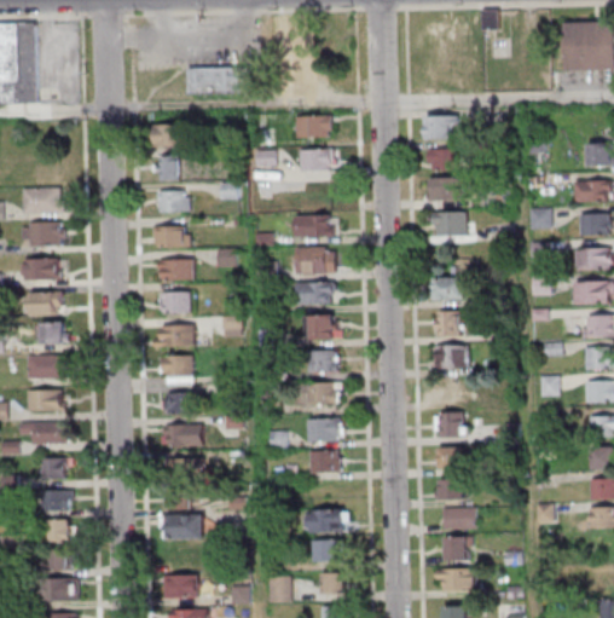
[(497,30),(481,32),(481,11),(496,11),(497,30)]
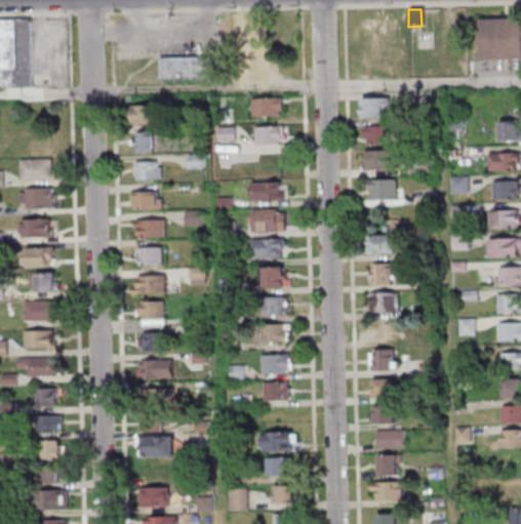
[(257,19),(257,39),(237,40),(236,21),(241,21),(241,17),(249,17),(249,19),(257,19)]
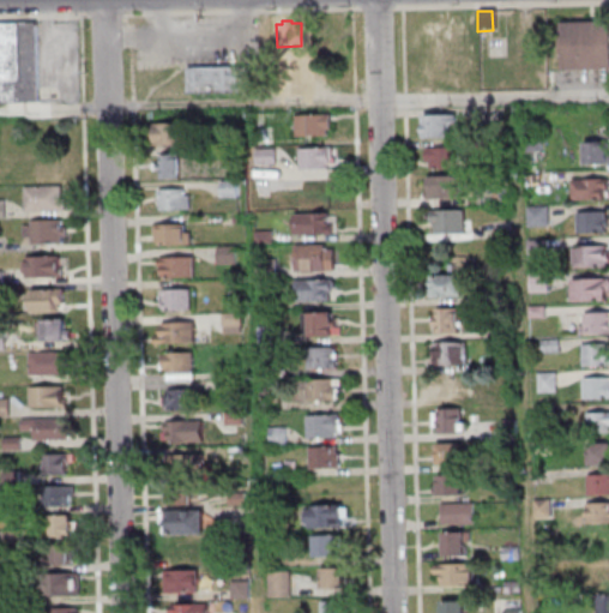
[(608,67),(560,68),(559,22),(608,20),(608,67)]
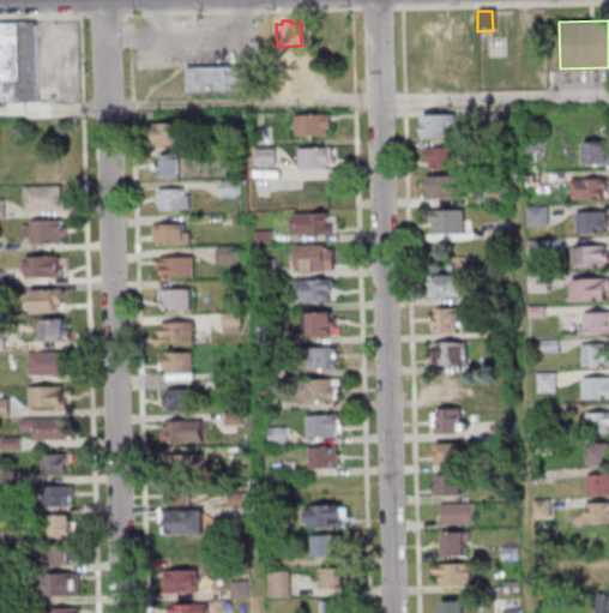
[(0,23),(34,22),(36,102),(0,102),(0,23)]
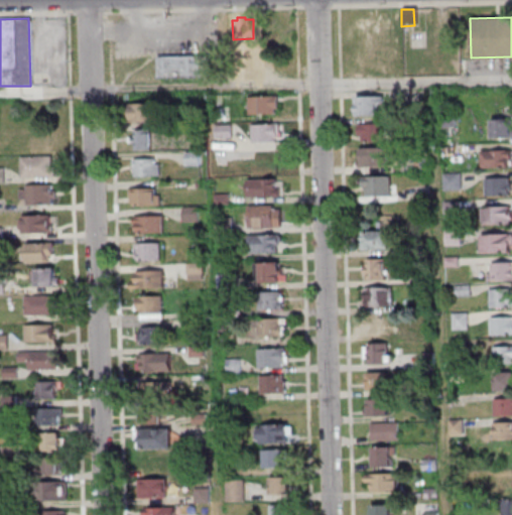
[(155,57),(207,55),(208,77),(155,79),(155,57)]
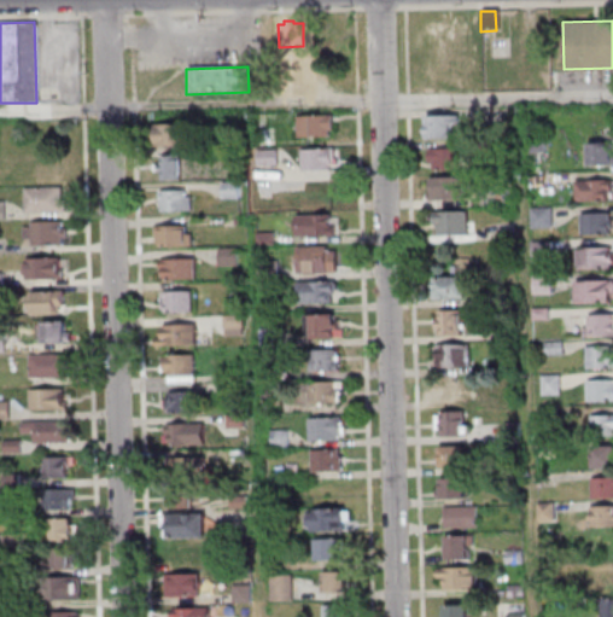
[(330,129),(326,129),(326,135),(296,137),(296,115),(330,115),(330,129)]
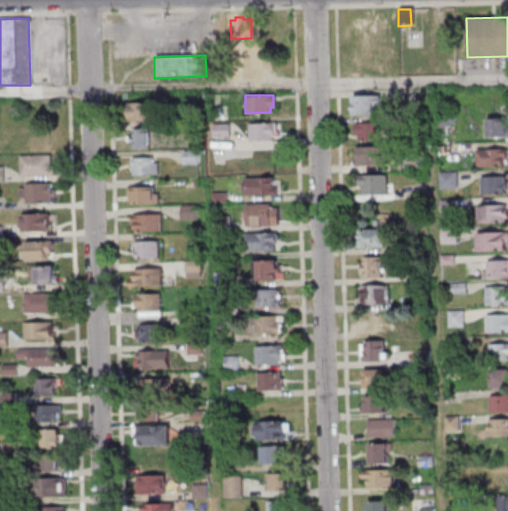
[(377,102),(371,102),(372,113),(352,114),(352,96),(377,95),(377,102)]
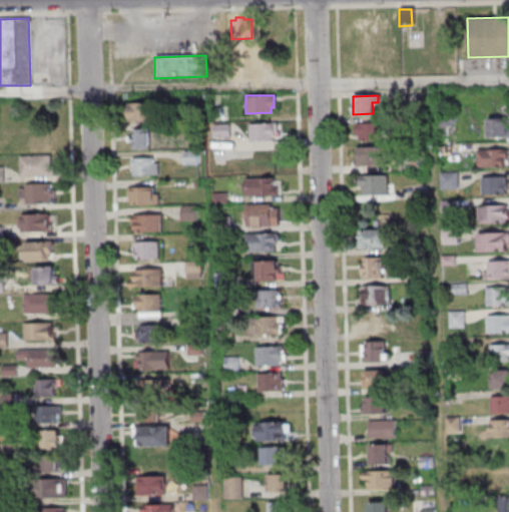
[(156,102),(157,119),(128,120),(128,103),(156,102)]
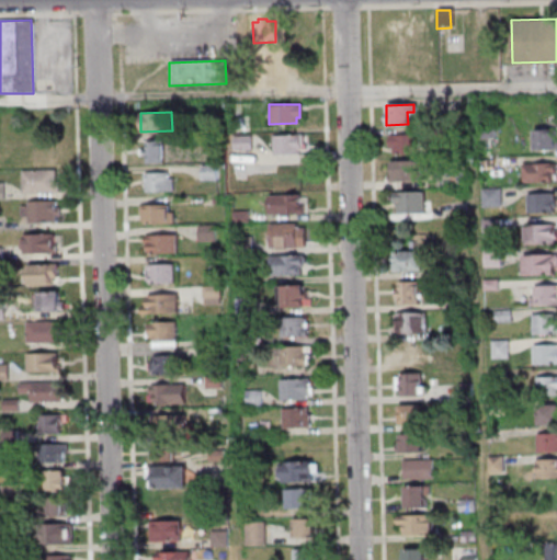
[(245,116),(246,130),(231,130),(231,116),(245,116)]
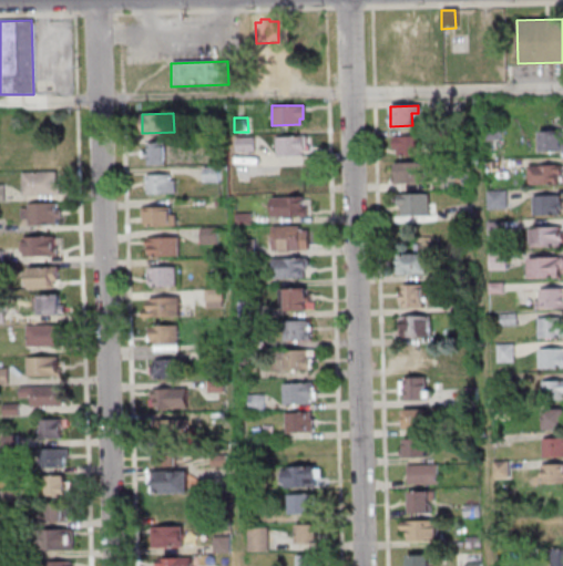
[(482,140),(482,130),(498,129),(498,140),(482,140)]
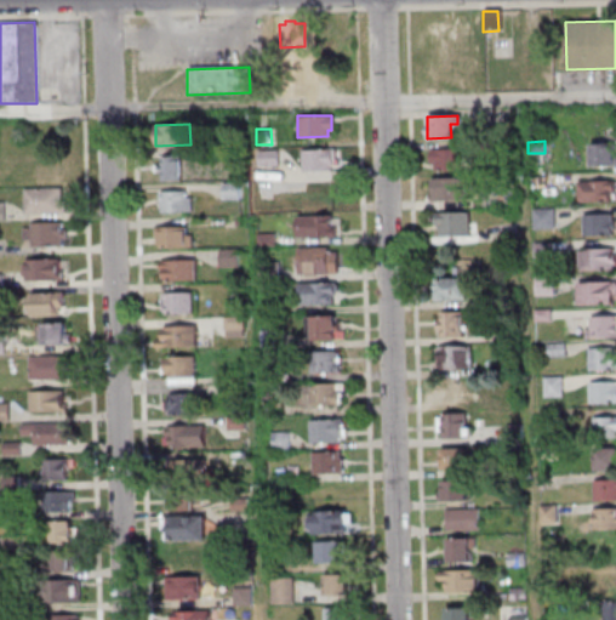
[(474,154),(474,143),(489,143),(489,154),(474,154)]
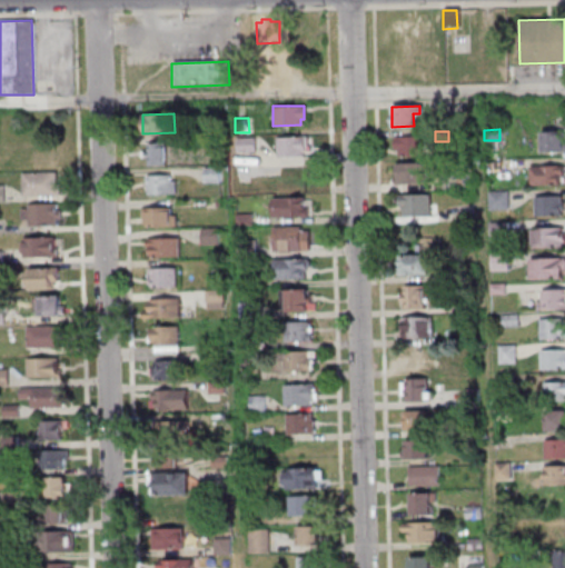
[(542,151),(542,131),(562,131),(562,151),(542,151)]
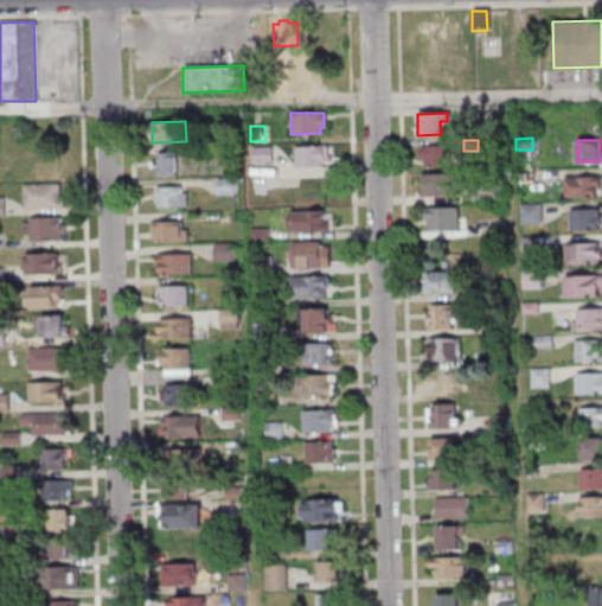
[(293,147),(324,146),(324,161),(320,161),(320,166),(294,167),(293,147)]
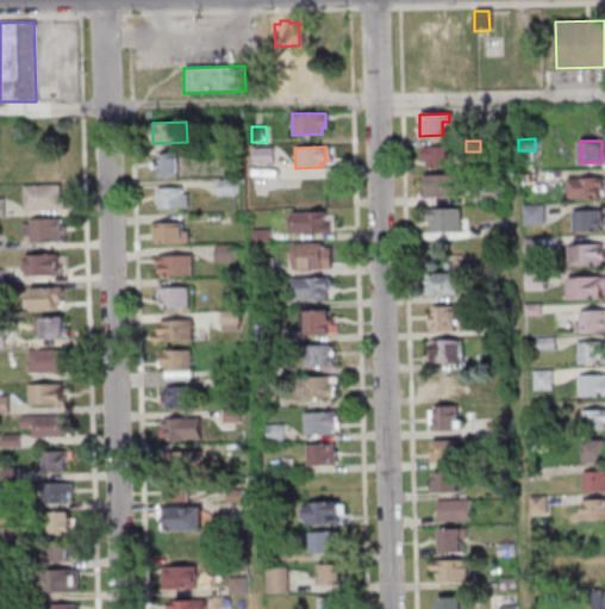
[(423,166),(422,148),(449,147),(449,166),(423,166)]
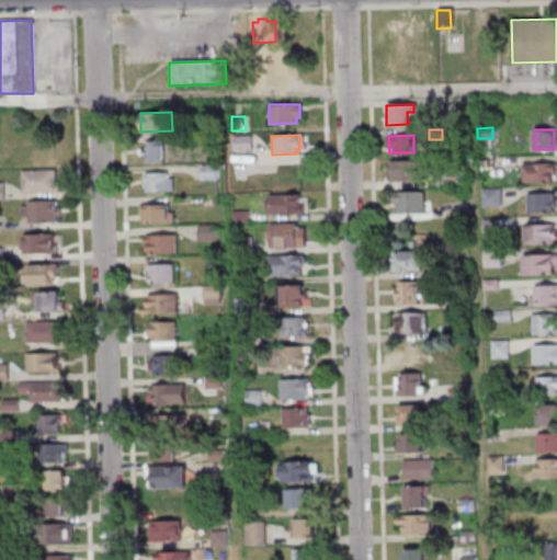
[(231,150),(231,137),(248,136),(249,150),(231,150)]
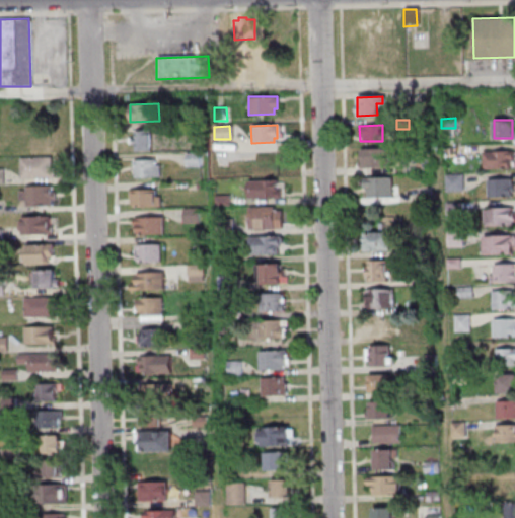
[(134,132),(148,131),(148,150),(134,151),(134,132)]
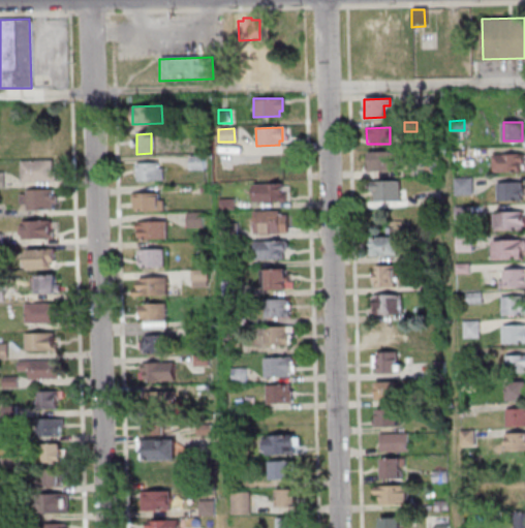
[(462,159),(452,159),(451,151),(461,151),(462,159)]
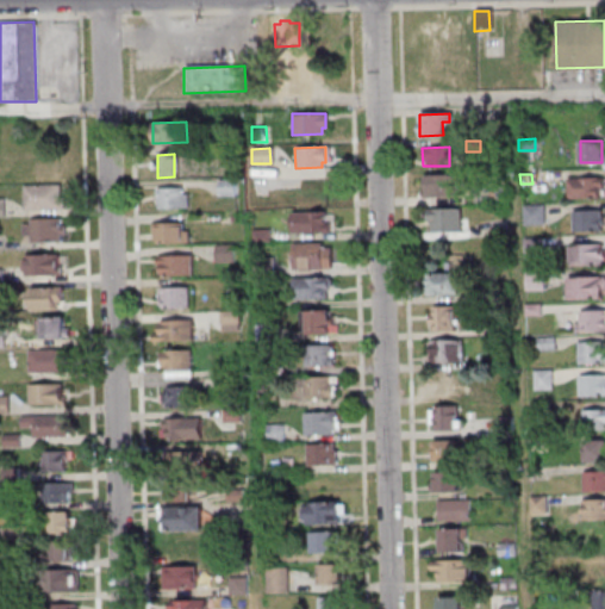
[(459,196),(422,197),(420,190),(424,190),(423,175),(457,175),(459,196)]
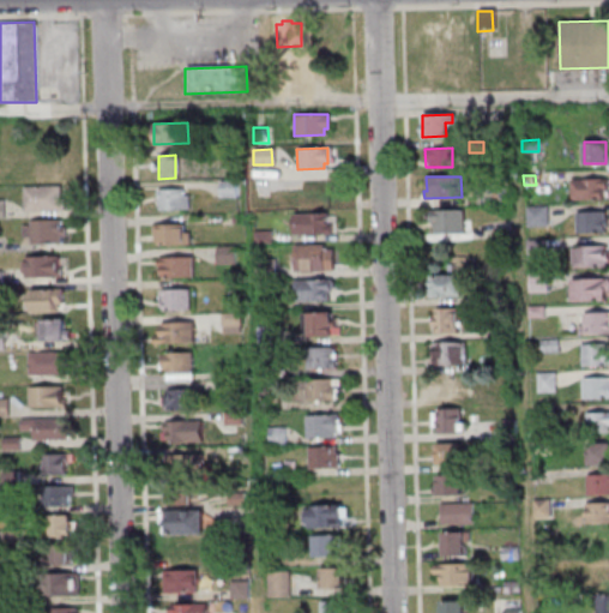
[(604,187),(602,187),(602,198),(571,199),(570,180),(604,179),(604,187)]
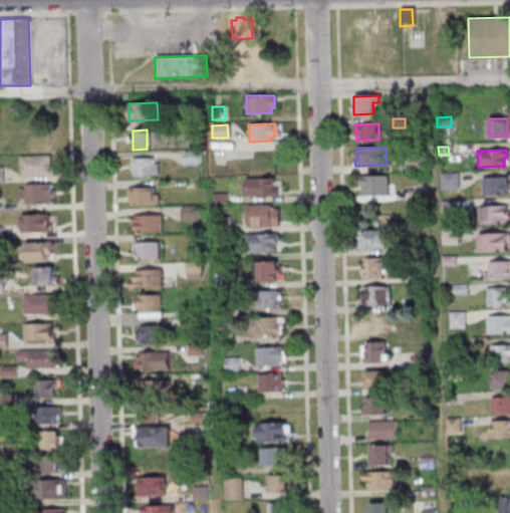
[(182,165),(182,153),(196,152),(196,165),(182,165)]
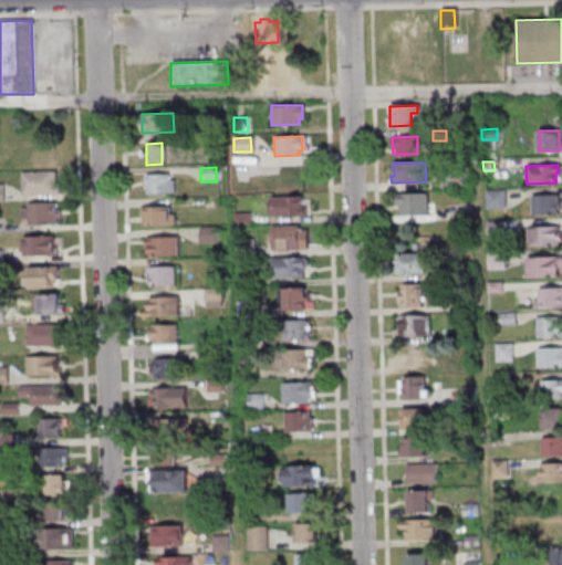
[(21,195),(21,173),(54,171),(54,182),(58,182),(58,194),(21,195)]
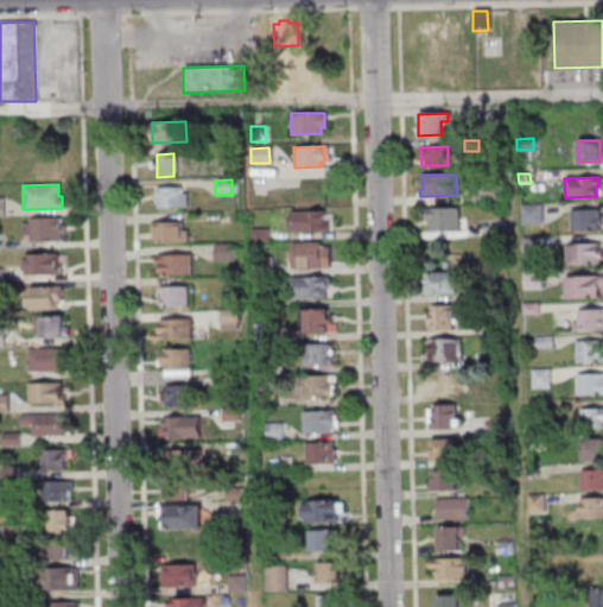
[(500,184),(501,200),(487,200),(486,184),(500,184)]
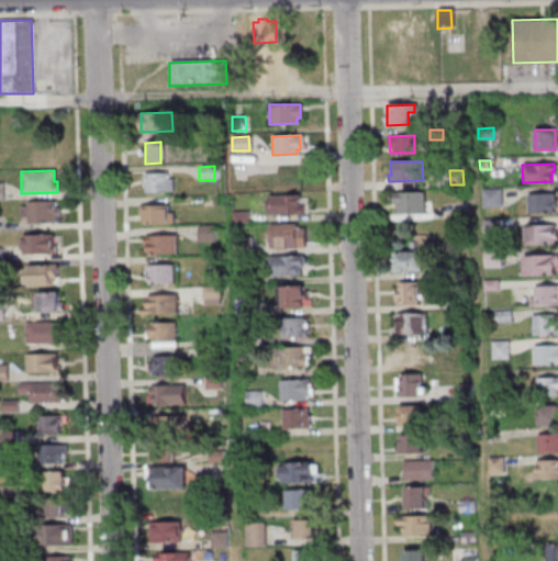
[(145,192),(144,174),(165,172),(165,179),(171,179),(171,191),(145,192)]
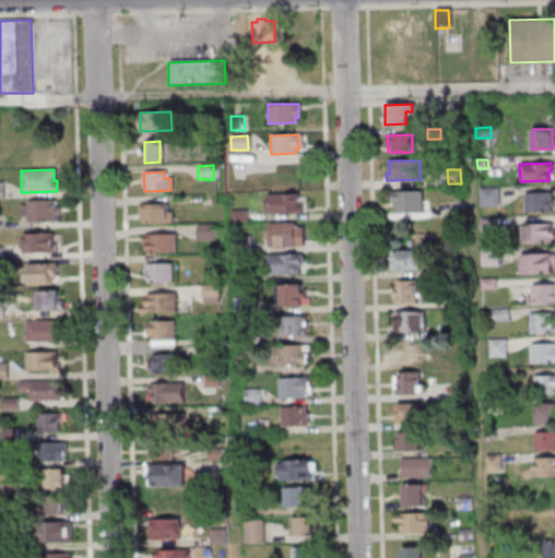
[(477,189),(496,189),(496,204),(479,205),(477,189)]
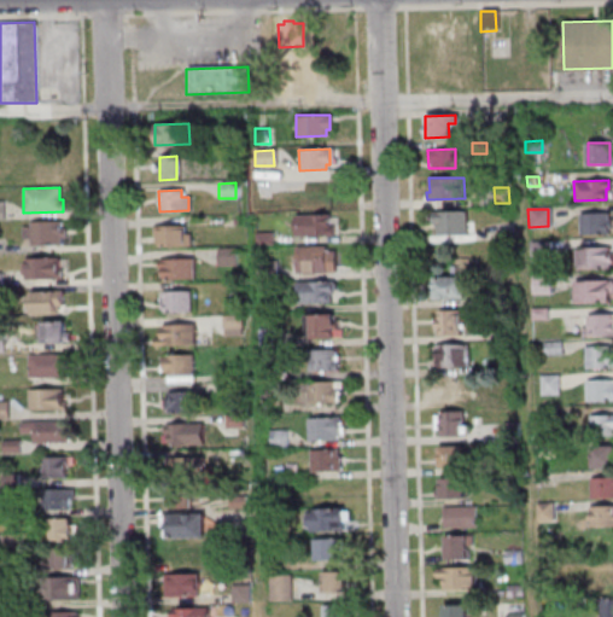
[(432,234),(432,214),(463,213),(465,233),(432,234)]
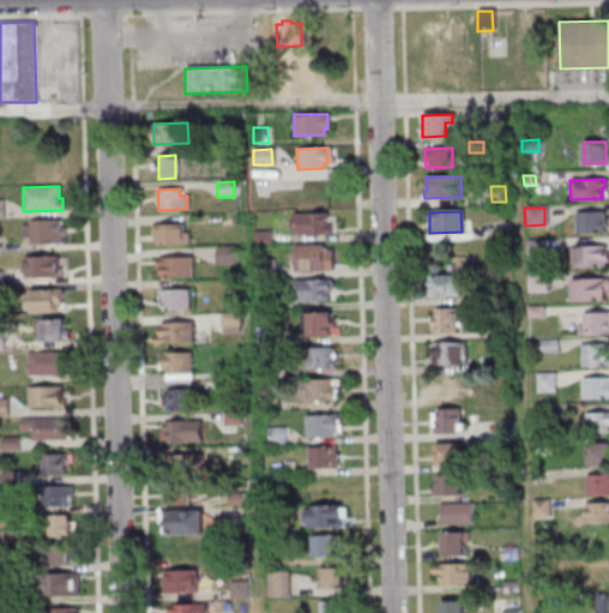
[(576,233),(574,214),(602,212),(602,218),(606,218),(606,226),(603,226),(603,232),(576,233)]
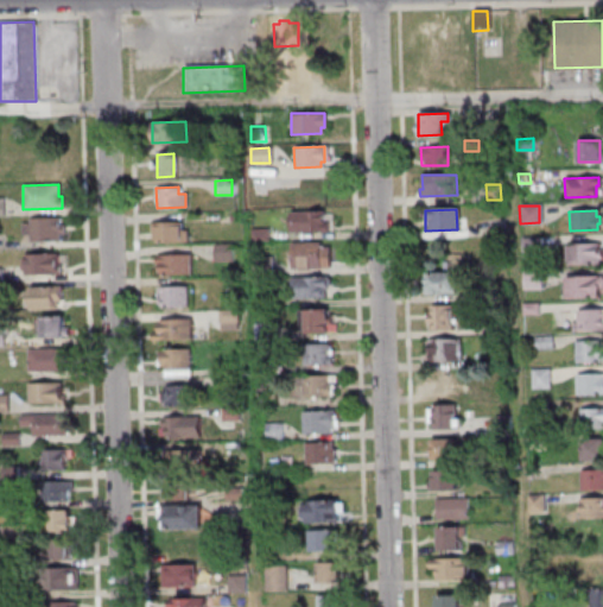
[(327,222),(327,231),(289,232),(289,213),(322,212),(322,222),(327,222)]
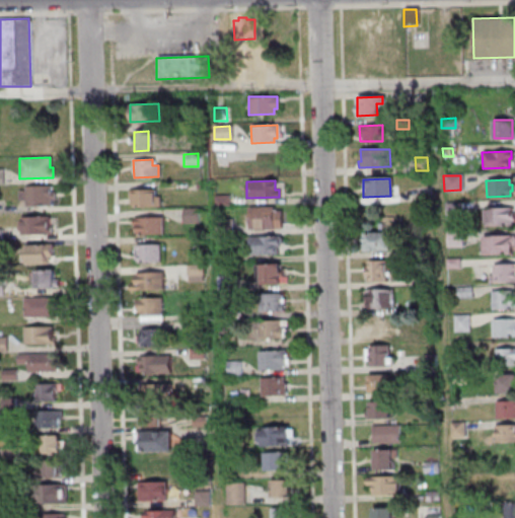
[(49,185),(50,192),(54,192),(54,199),(50,199),(50,205),(25,206),(25,201),(18,201),(17,192),(24,192),(24,186),(49,185)]
